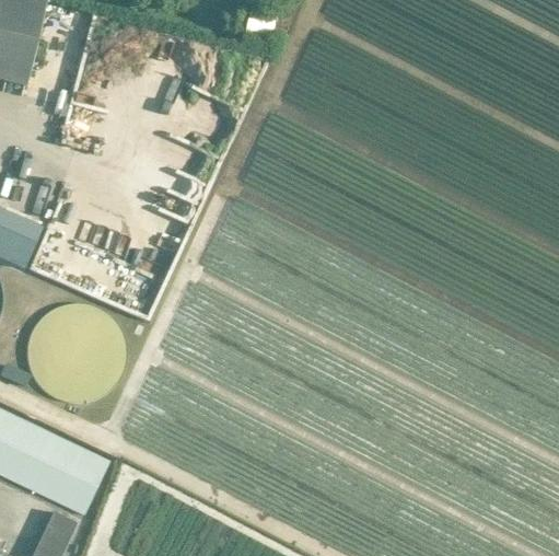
[(0,0),(0,76),(27,83),(48,0),(0,0)]
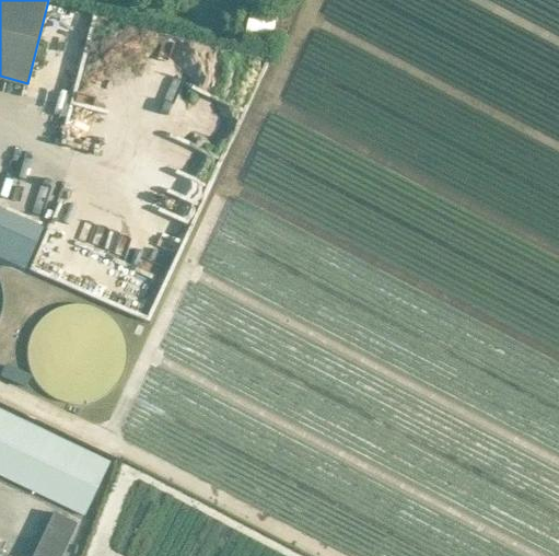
[(261,3),(257,35),(283,38),(288,8),(261,3)]
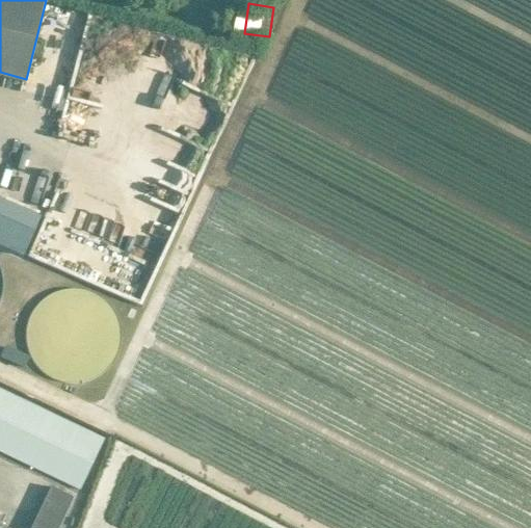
[(0,196),(0,242),(24,253),(41,214),(0,196)]
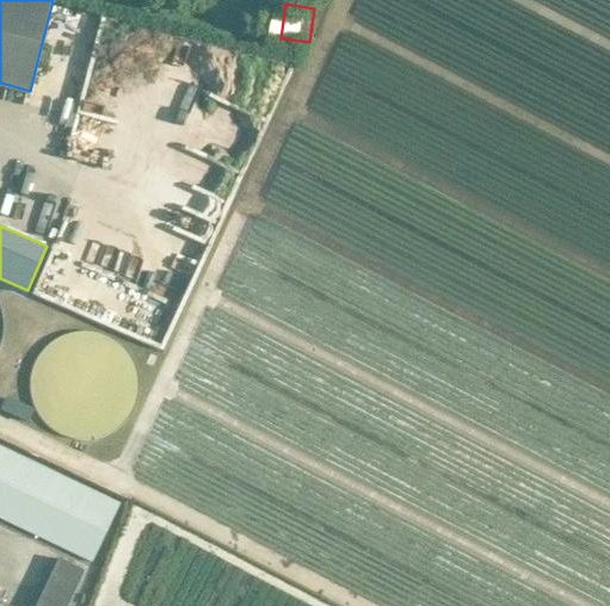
[(142,284),(121,283),(119,300),(141,301),(142,284)]
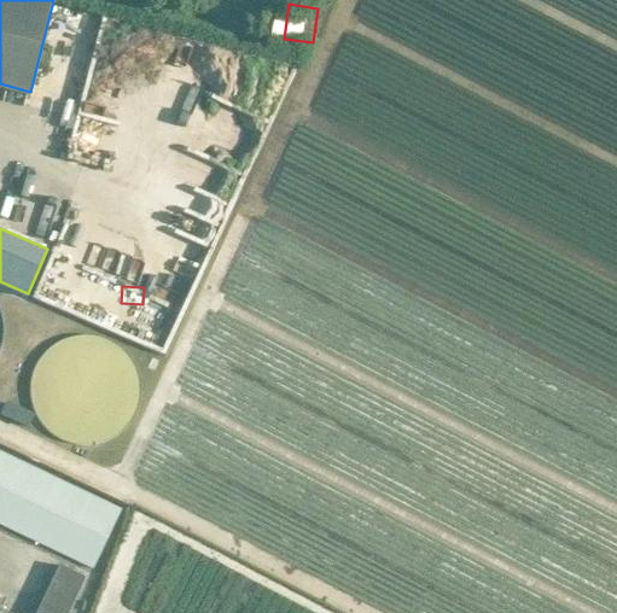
[(121,507),(0,449),(0,518),(93,564),(121,507)]
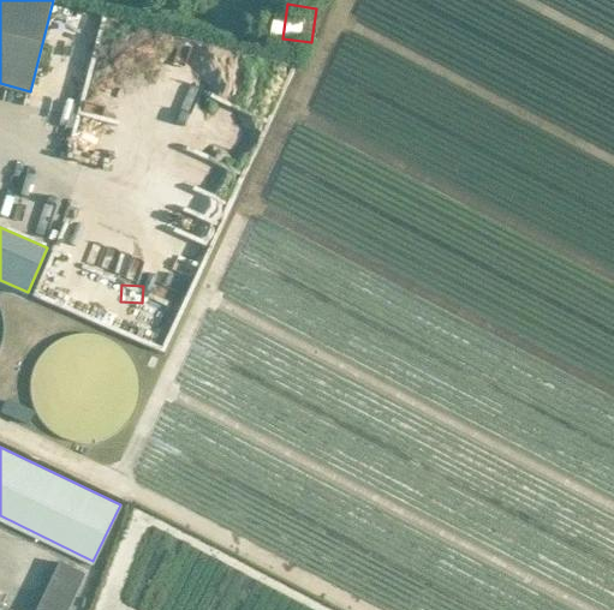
[(59,560),(35,609),(66,609),(84,572),(59,560)]
